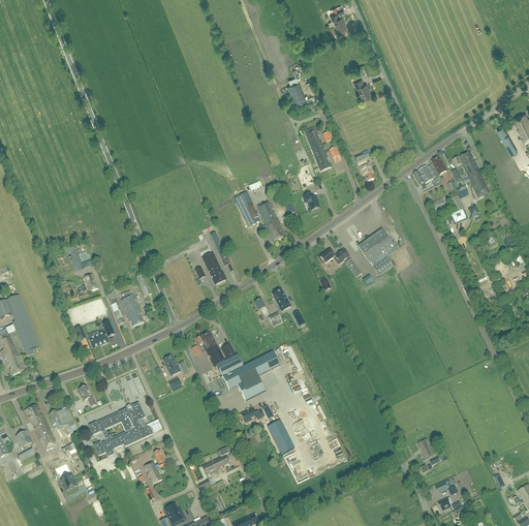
[(340,14),(338,9),(330,13),(333,19),(334,18),(338,29),(346,26),(343,19),(344,19),(342,13),(340,14)]
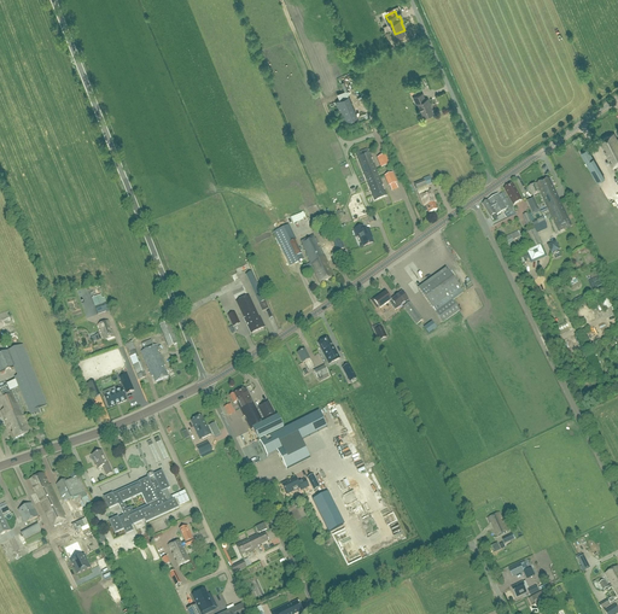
[(425,97),(421,89),(413,93),(417,100),(418,100),(424,112),(432,109),(429,101),(430,101),(427,95),(425,97)]
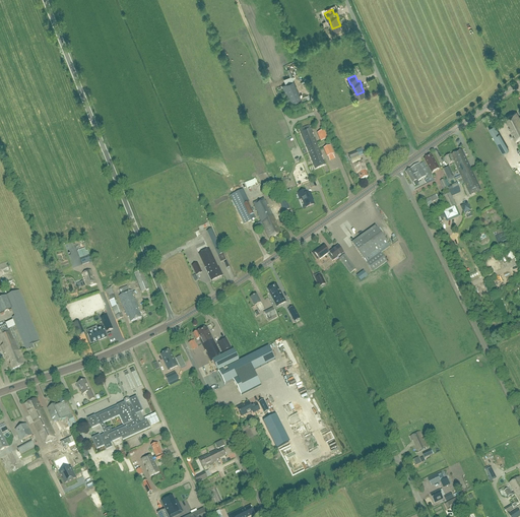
[(293,77),(281,82),(288,100),(300,95),(293,77)]
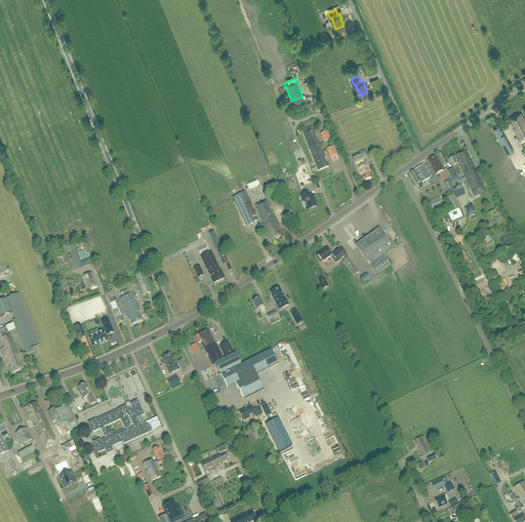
[(514,126),(524,120),(524,114),(524,115),(522,110),(510,116),(513,122),(514,122),(515,125),(514,126)]
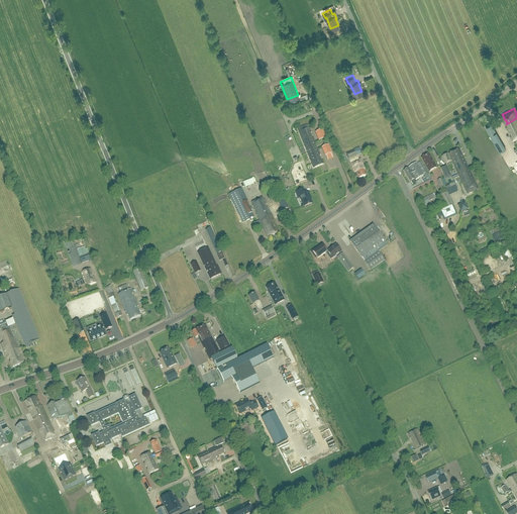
[(516,118),(506,124),(509,130),(510,129),(512,132),(510,133),(512,137),(516,134),(516,118)]
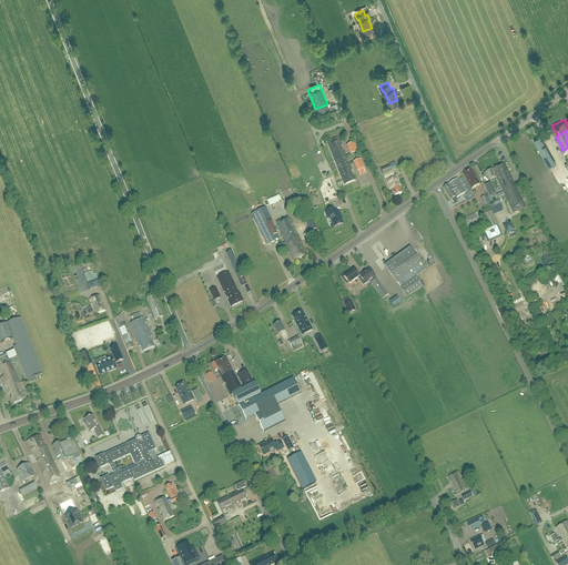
[(545,142),(540,133),(534,137),(538,145),(545,142)]
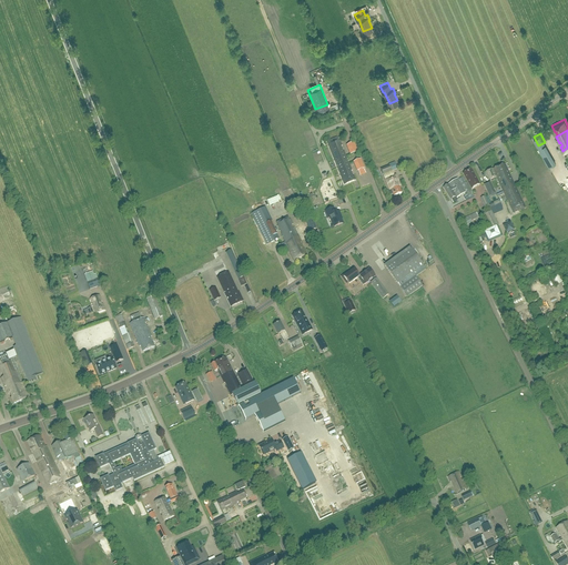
[(327,139),(335,159),(346,154),(343,148),(341,148),(340,144),(342,143),(340,139),(338,139),(337,135),(327,139)]
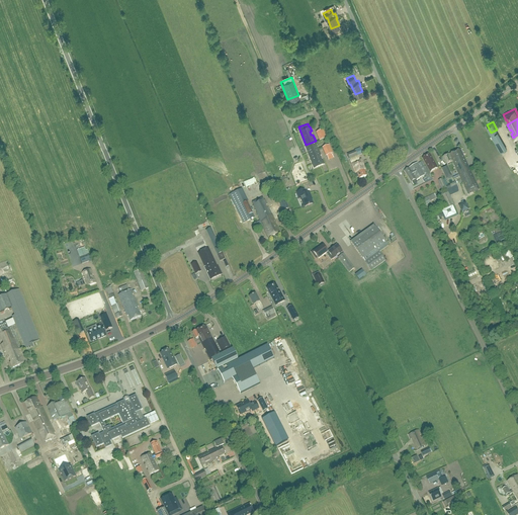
[(323,127),(316,130),(319,139),(326,136),(323,127)]
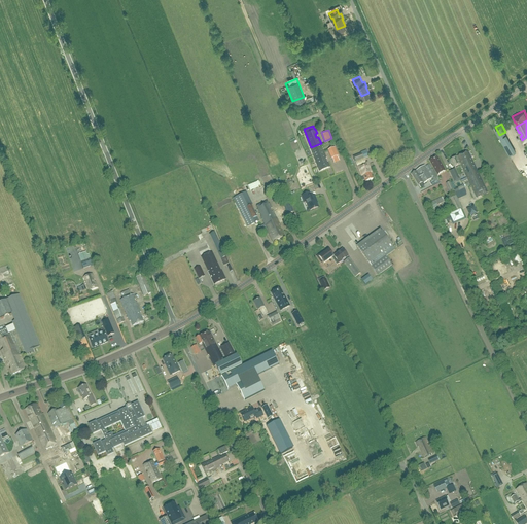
[(516,148),(505,132),(499,135),(510,152),(516,148)]
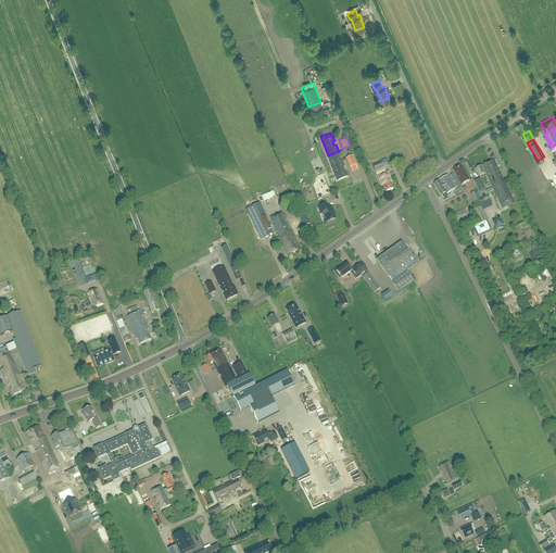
[(340,153),(339,151),(328,155),(330,161),(341,156),(341,155),(339,155),(339,154),(340,153)]
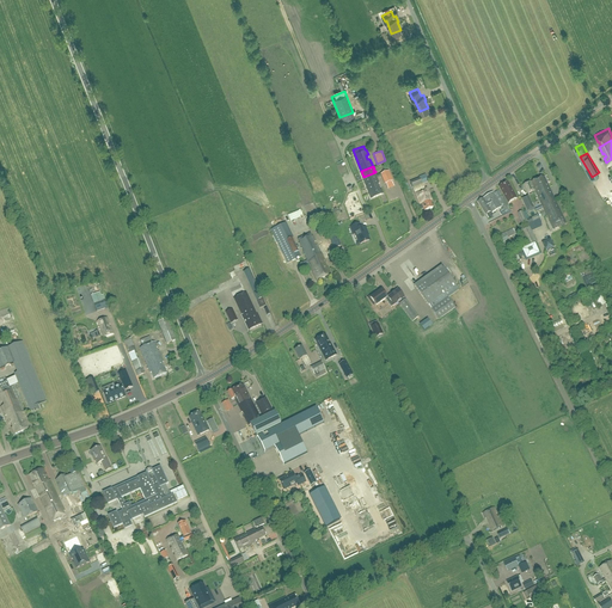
[(389,169),(380,172),(384,180),(392,178),(389,169)]
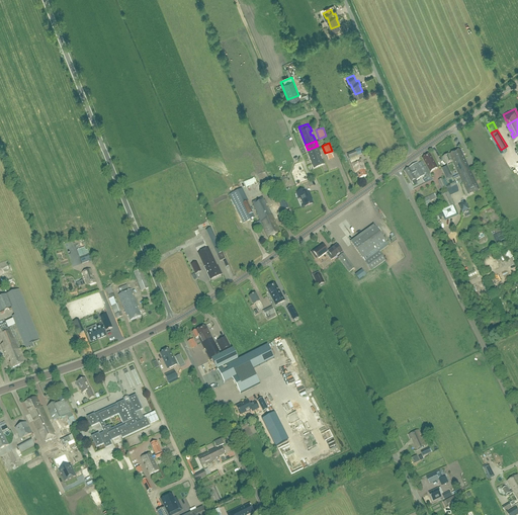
[(321,153),(318,146),(308,150),(314,166),(324,162),(322,157),(320,157),(319,154),(321,153)]
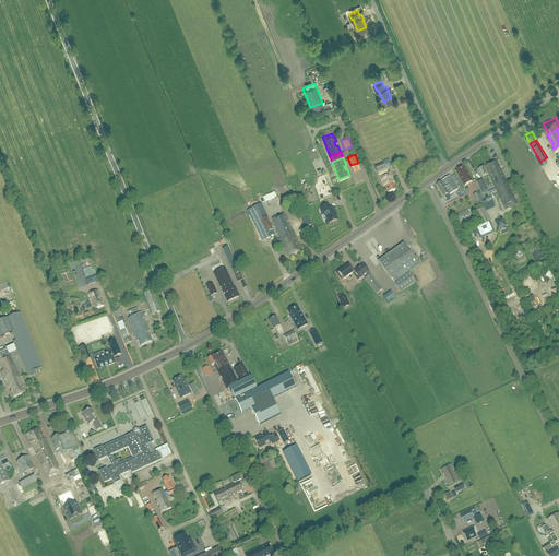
[(495,186),(507,180),(497,160),(486,165),(485,164),(478,167),(482,175),(489,172),(490,175),(495,186)]
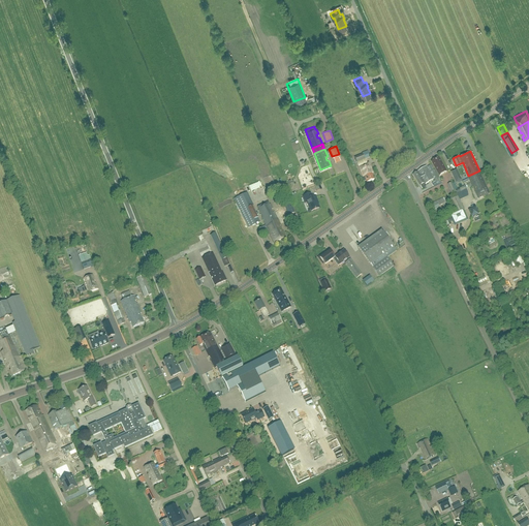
[(356,160),(365,157),(363,152),(354,155),(356,160)]
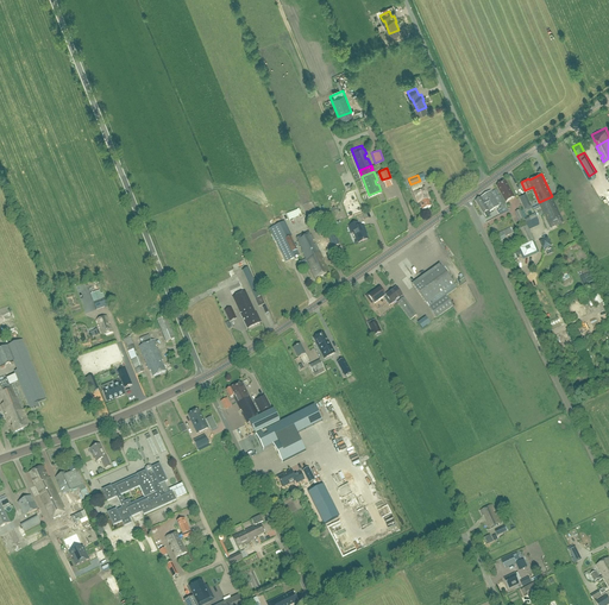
[(506,200),(514,195),(506,178),(497,183),(506,200)]
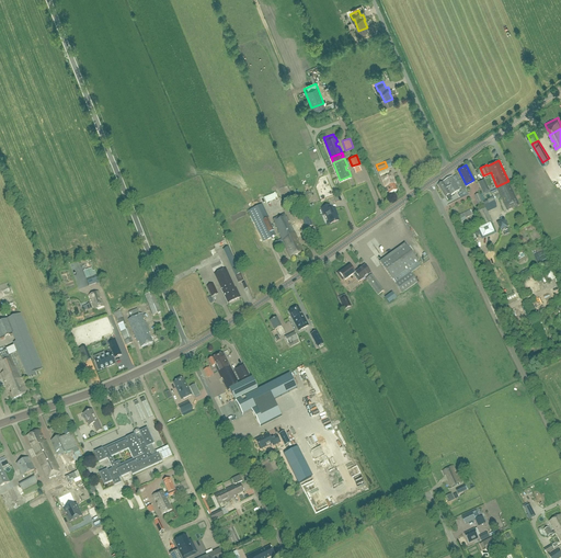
[(397,188),(393,180),(395,180),(390,169),(379,174),(385,185),(386,185),(389,191),(397,188)]
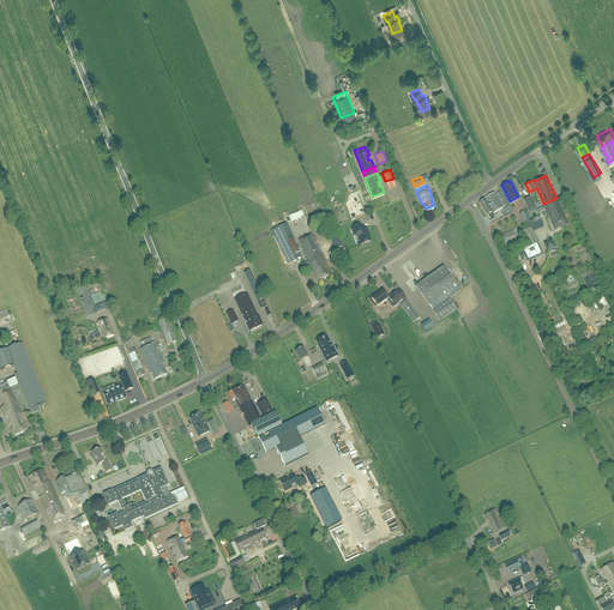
[(499,198),(494,191),(480,200),(488,213),(493,210),(494,211),(503,205),(505,210),(511,207),(504,194),(499,198)]
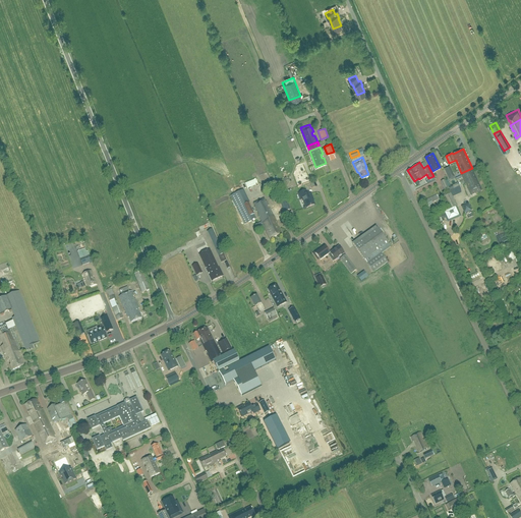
[(450,164),(444,167),(450,178),(455,175),(450,164)]
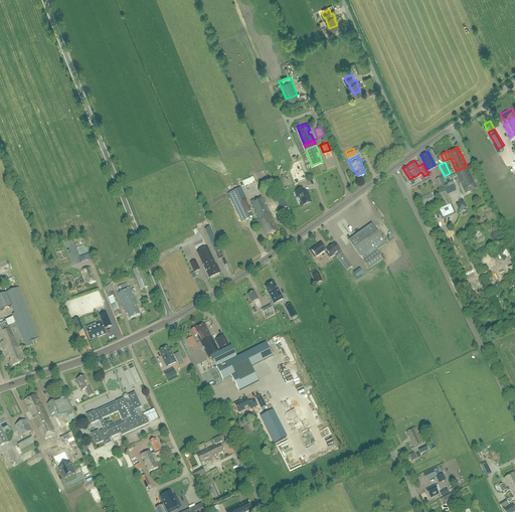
[(467,166),(456,171),(465,191),(476,186),(467,166)]
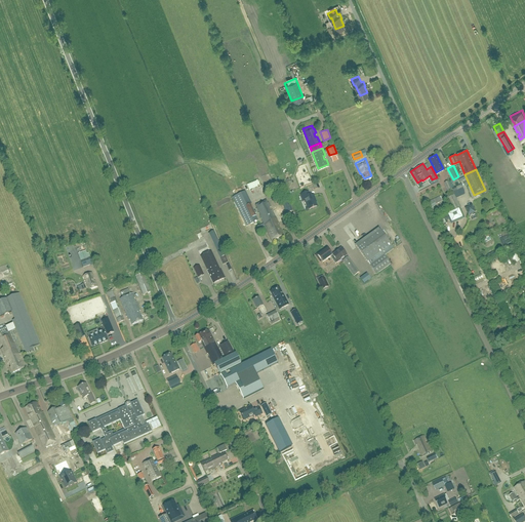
[(307,173),(301,175),(305,183),(311,181),(307,173)]
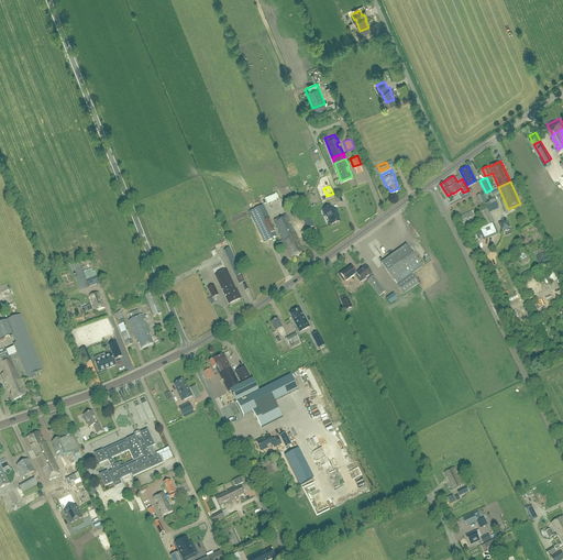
[(265,208),(263,202),(251,208),(253,213),(265,208)]
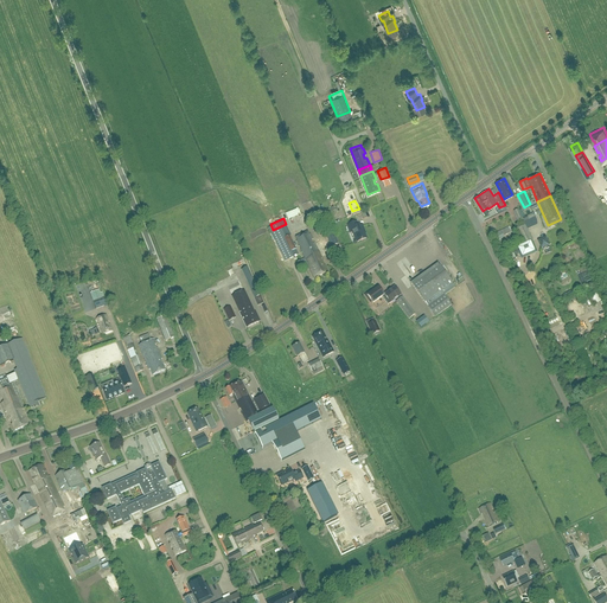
[(357,223),(356,219),(347,222),(351,230),(352,229),(357,239),(366,236),(363,229),(364,228),(362,222),(357,223)]
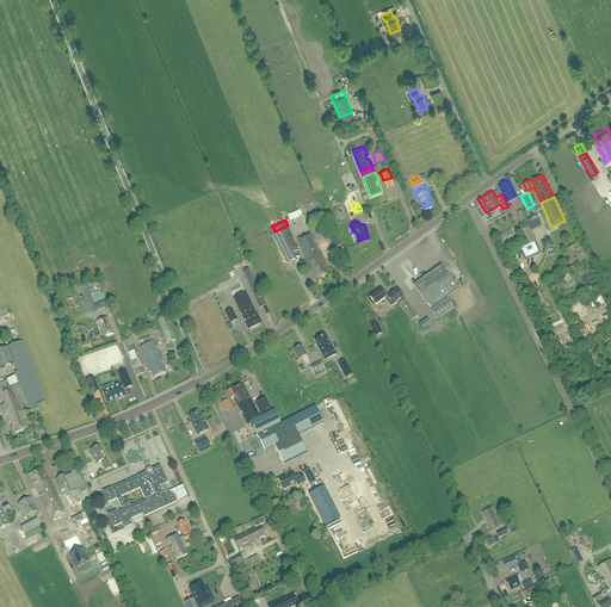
[(536,240),(528,222),(519,227),(526,243),(536,240)]
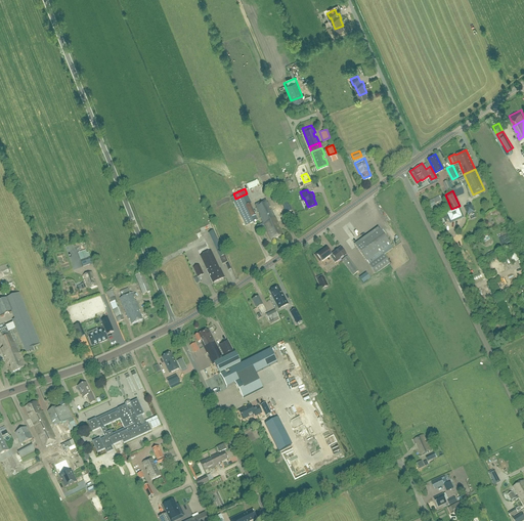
[(247,193),(235,199),(242,213),(253,208),(247,193)]
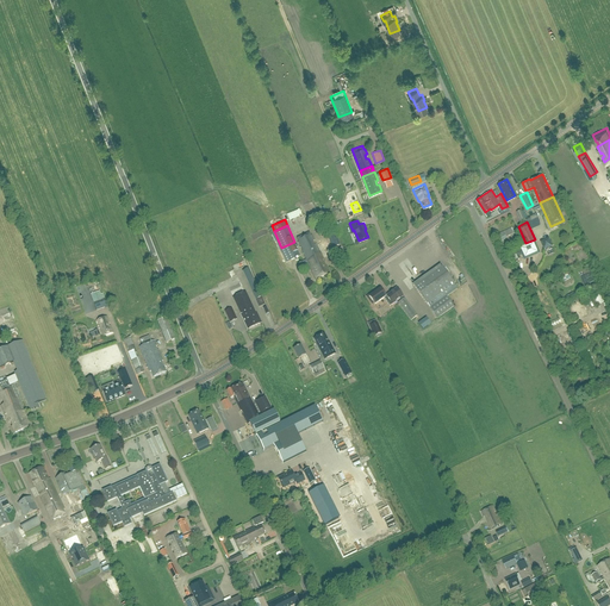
[(512,225),(504,229),(503,229),(495,233),(498,241),(506,236),(506,235),(515,230),(512,225)]
